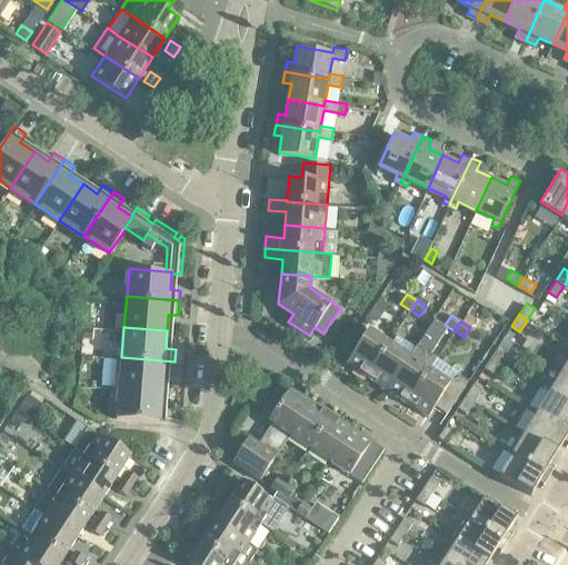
[(390,340),(369,327),(347,360),(368,374),(390,340)]
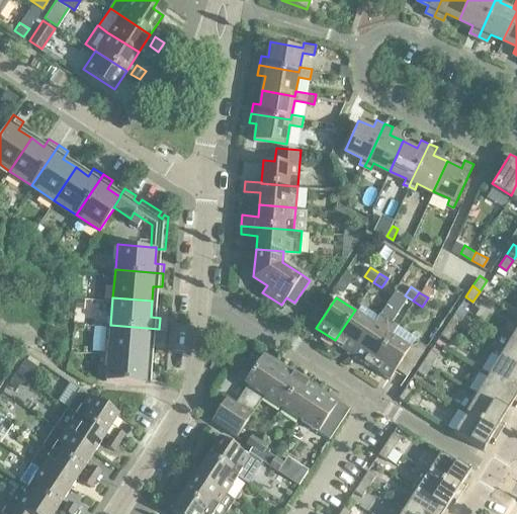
[(373,322),(355,310),(335,340),(353,352),(373,322)]
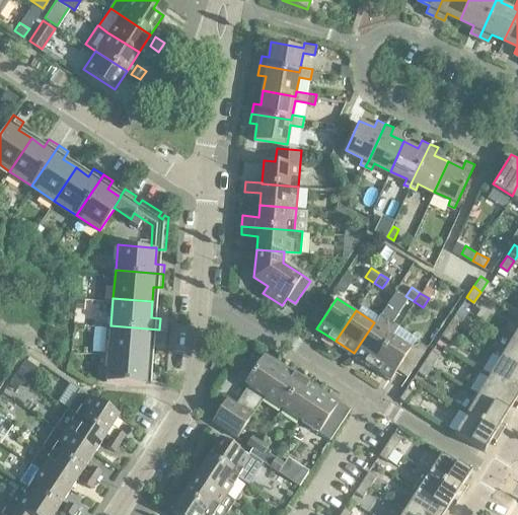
[(455,312),(448,323),(456,328),(463,317),(455,312)]
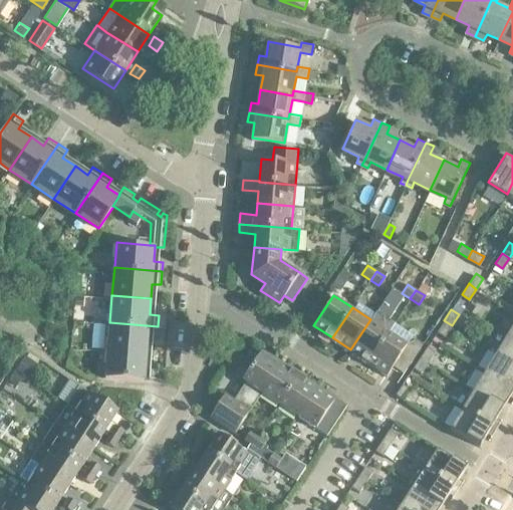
[(389,331),(394,323),(375,311),(370,319),(350,349),(368,361),(389,331)]
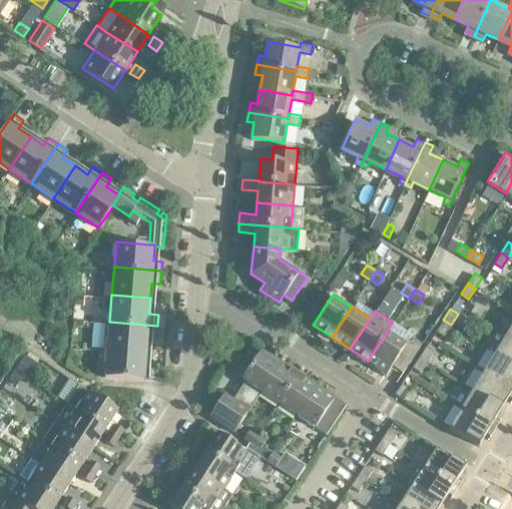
[(451,325),(443,320),(436,331),(444,336),(451,325)]
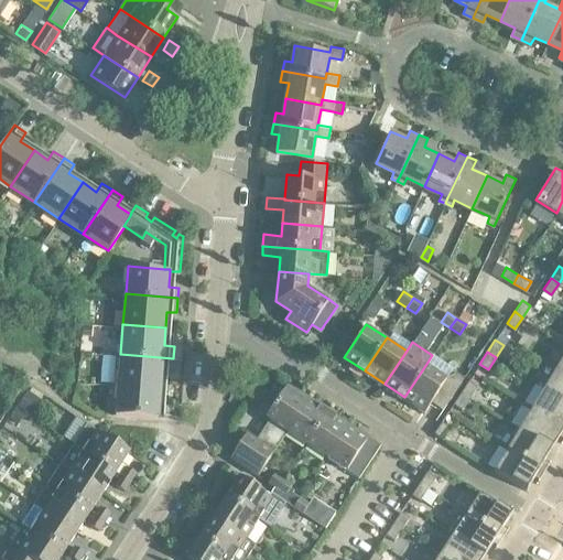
[(161,387),(162,369),(172,370),(173,358),(120,354),(118,383),(161,387)]
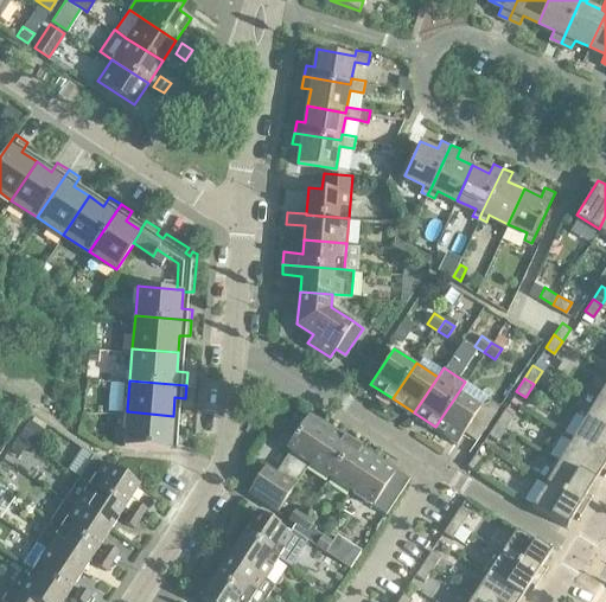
[(459,391),(435,427),(457,441),(465,429),(478,439),(501,405),(493,401),(482,403),(480,405),(459,391)]
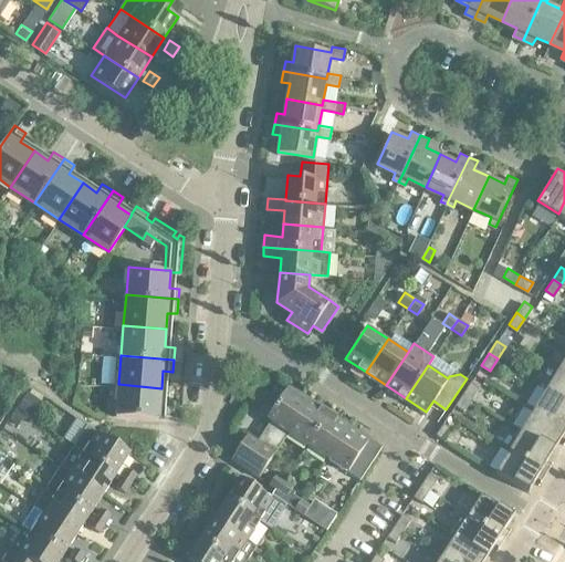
[(564,370),(560,367),(546,387),(564,398),(564,370)]
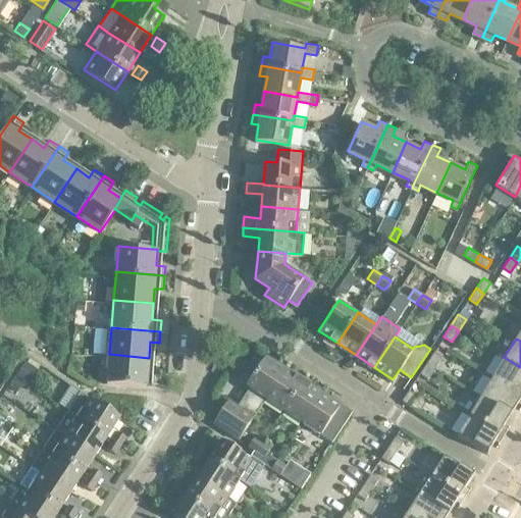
[(434,367),(441,357),(433,352),(426,362),(434,367)]
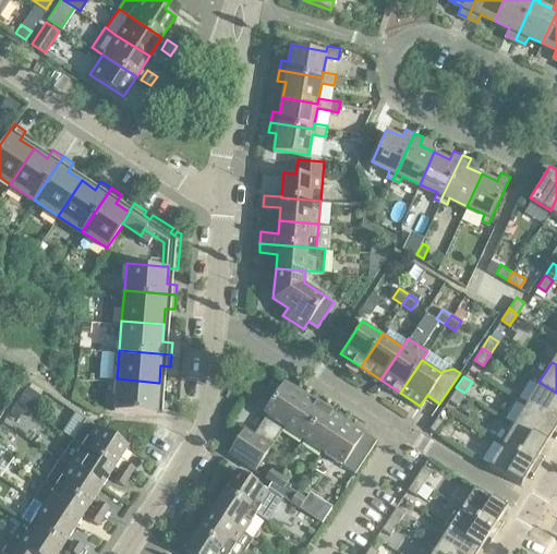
[(304,390),(295,385),(286,377),(264,411),(267,413),(254,433),(244,426),(228,450),(255,469),(285,424),(283,423),(304,390)]
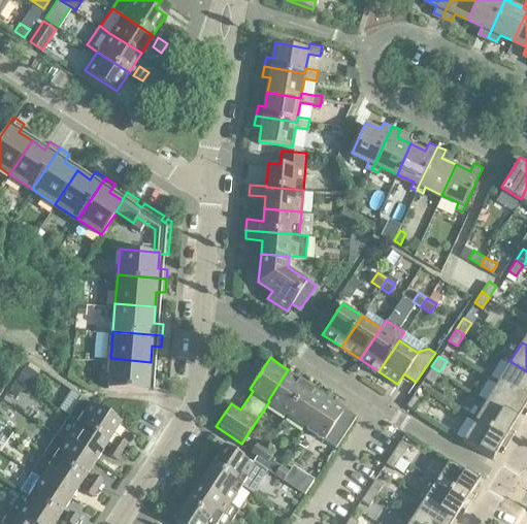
[(108,387),(158,391),(159,378),(150,378),(151,362),(110,358),(108,387)]
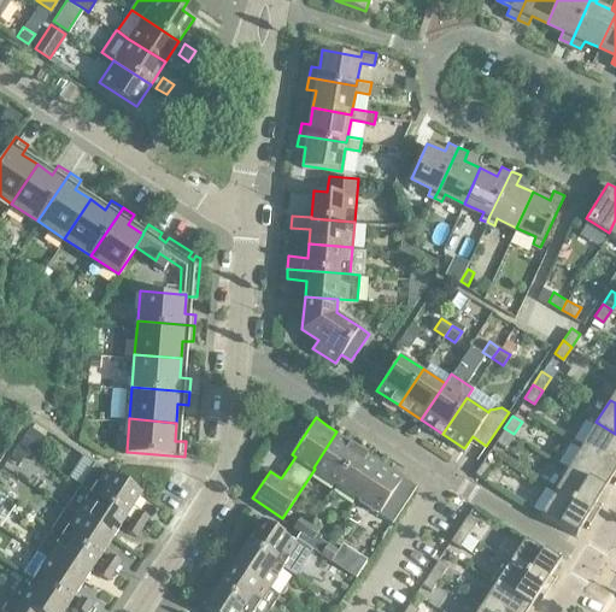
[(615,434),(596,422),(582,445),(615,464),(615,434)]
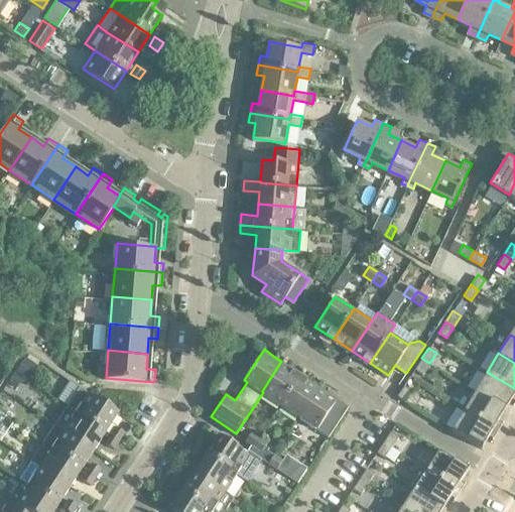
[(25,355),(15,369),(28,378),(38,363),(25,355)]
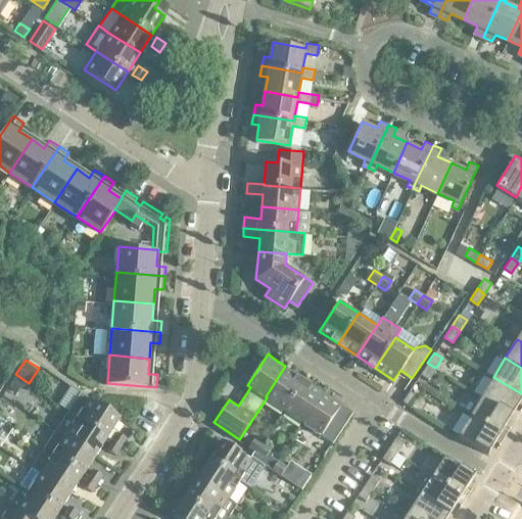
[(428,379),(435,368),(427,363),(420,374),(428,379)]
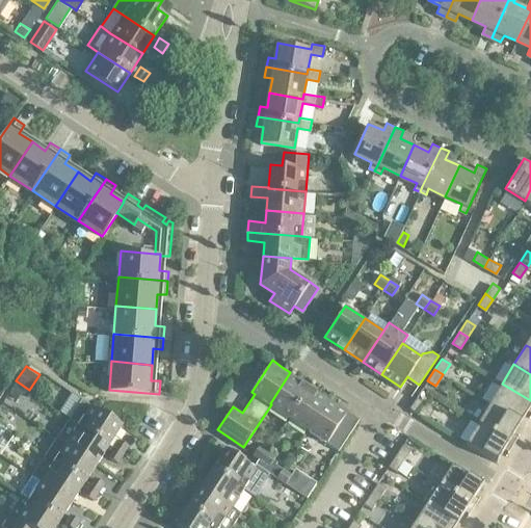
[(270,403),(271,404),(290,417),(310,385),(290,372),(270,403)]
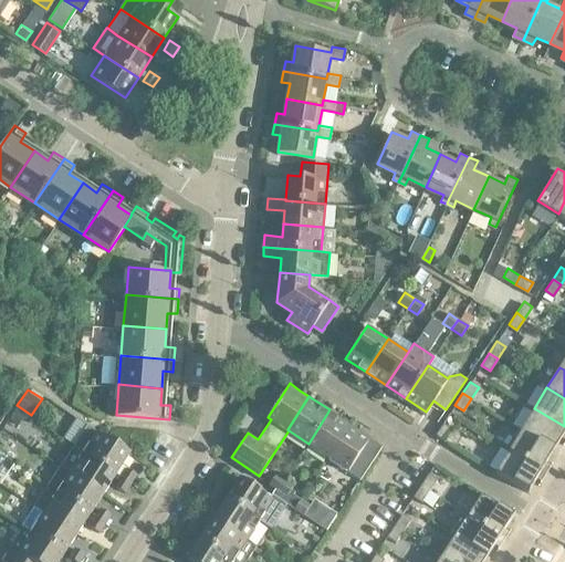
[(554,448),(560,439),(564,430),(564,426),(534,408),(522,429),(554,448)]
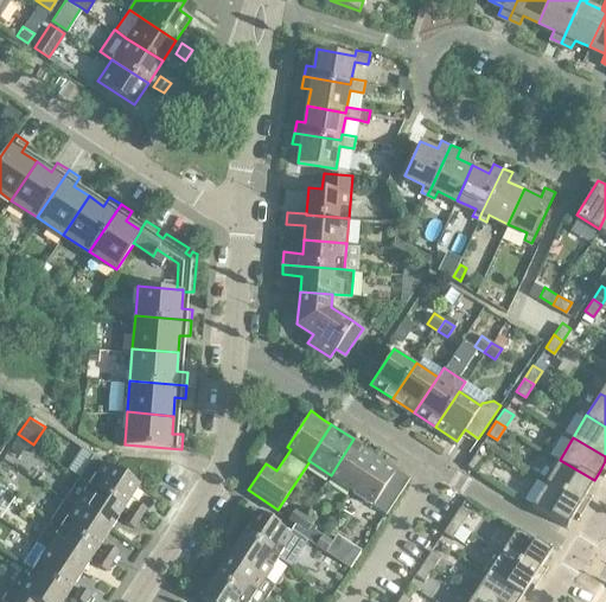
[(352,488),(375,453),(353,439),(331,475),(352,488)]
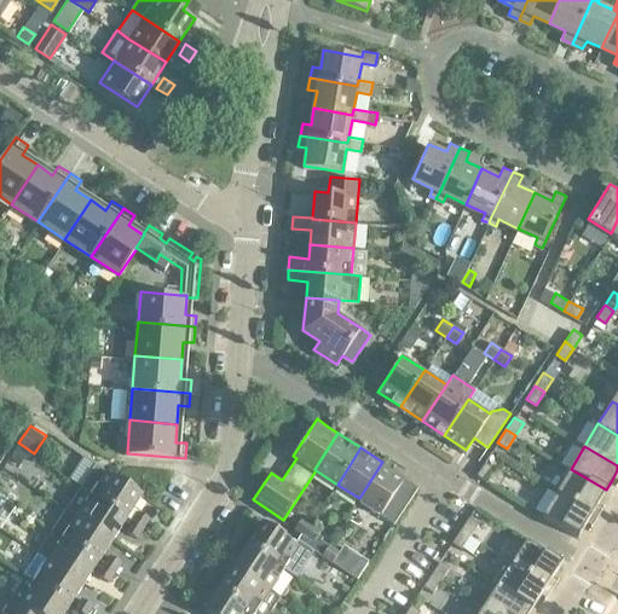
[(486,461),(477,474),(486,480),(495,467),(486,461)]
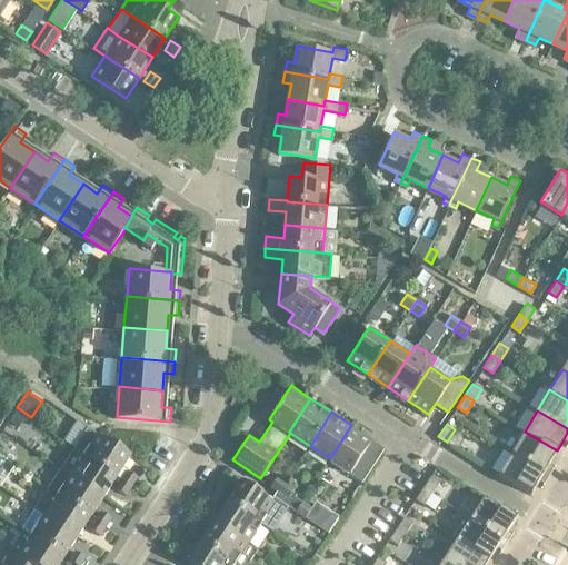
[(75,446),(83,453),(118,475),(131,454),(88,425),(75,446)]
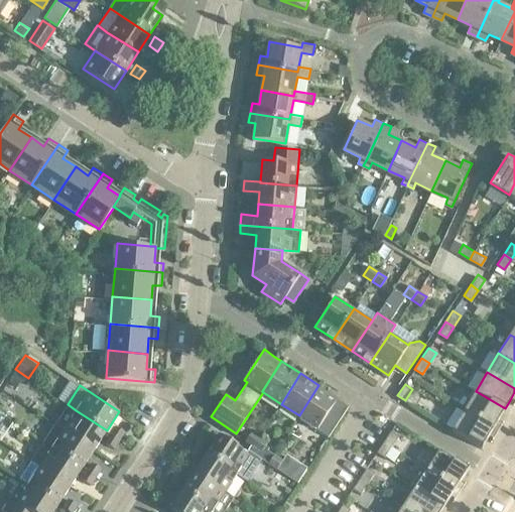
[(318,385),(299,415),(317,428),(329,435),(344,411),(334,404),(338,397),(318,385)]
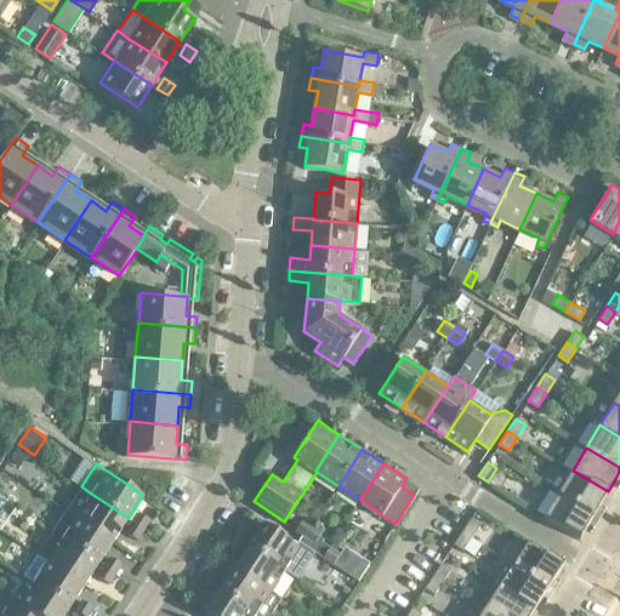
[(0,484),(12,492),(21,479),(4,467),(0,472),(0,484)]
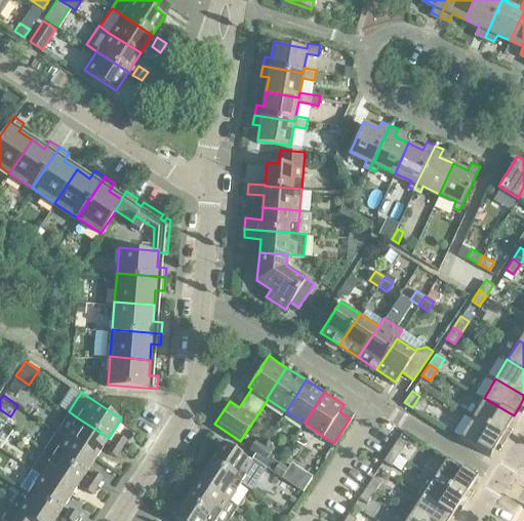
[(502,435),(509,424),(514,415),(484,398),(472,416),(502,435)]
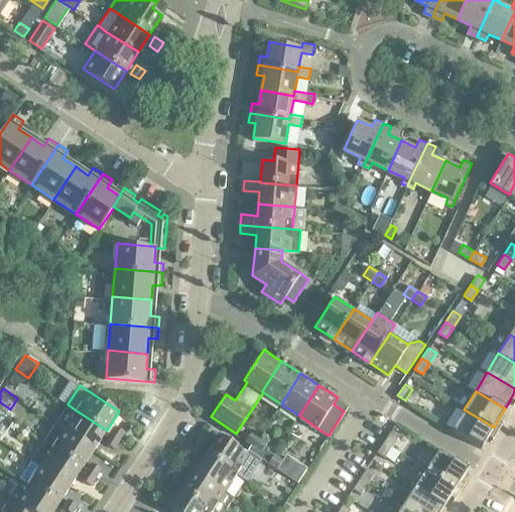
[(55,422),(65,428),(95,449),(107,430),(76,410),(68,404),(55,422)]
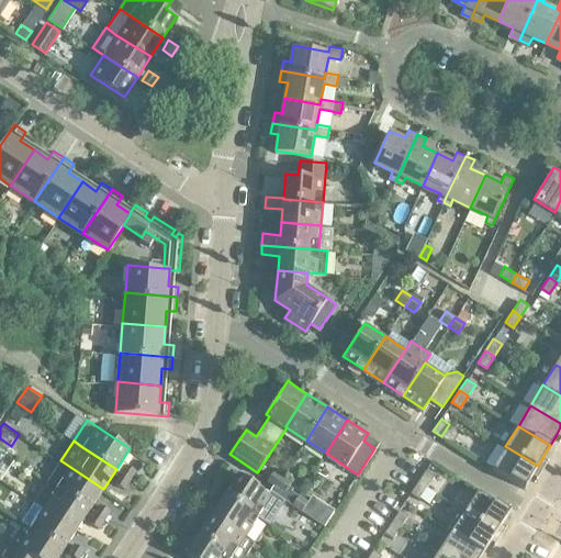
[(505,446),(493,467),(525,487),(538,466),(505,446)]
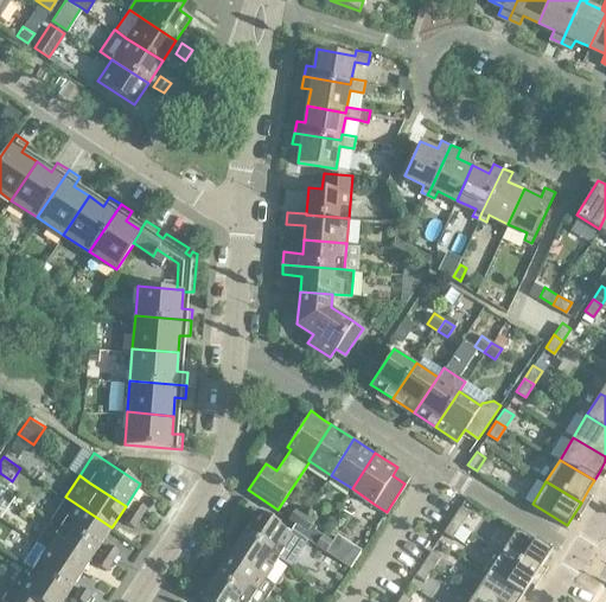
[(576,540),(603,498),(588,491),(563,532),(576,540)]
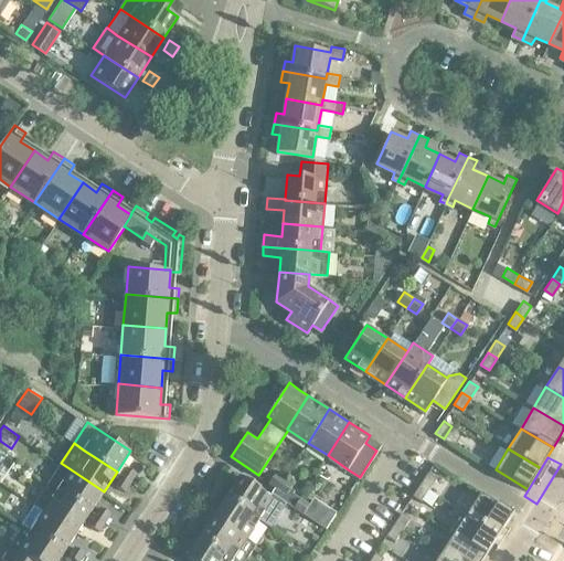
[(104,491),(71,469),(61,463),(48,483),(57,489),(91,511),(104,491)]
